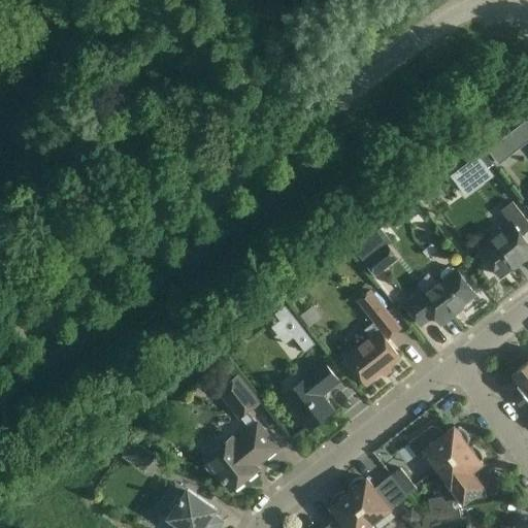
[(527,123),(526,120),(488,150),(496,160),(527,134),(527,123)]
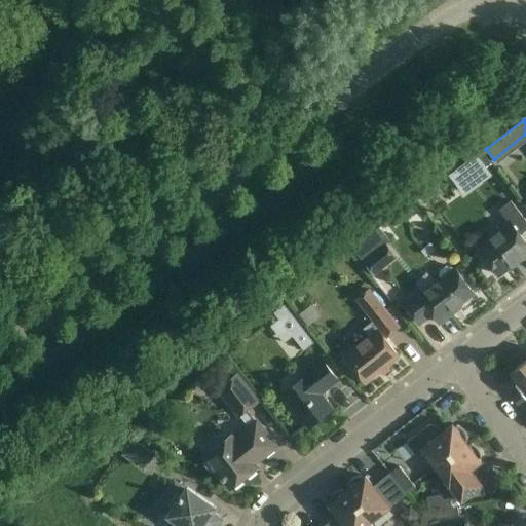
[(476,155),(449,175),(461,192),(488,172),(486,168),(476,155)]
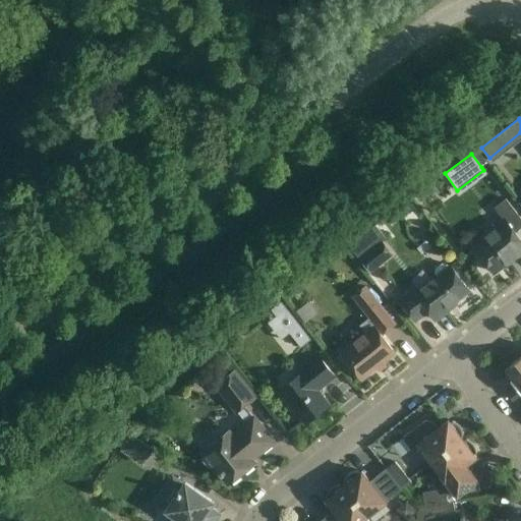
[(503,176),(510,166),(497,156),(487,165),(503,176)]
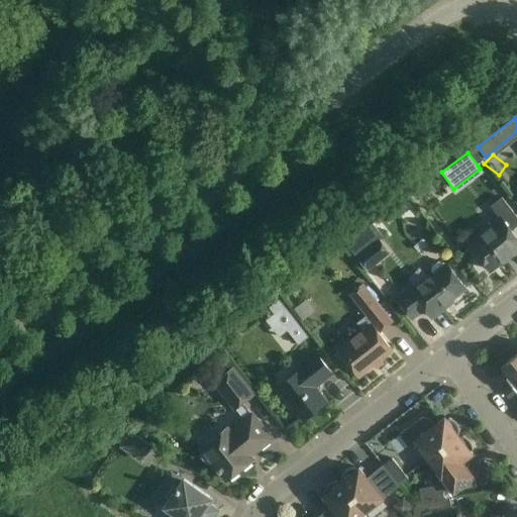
[(429,182),(422,187),(429,197),(436,191),(429,182)]
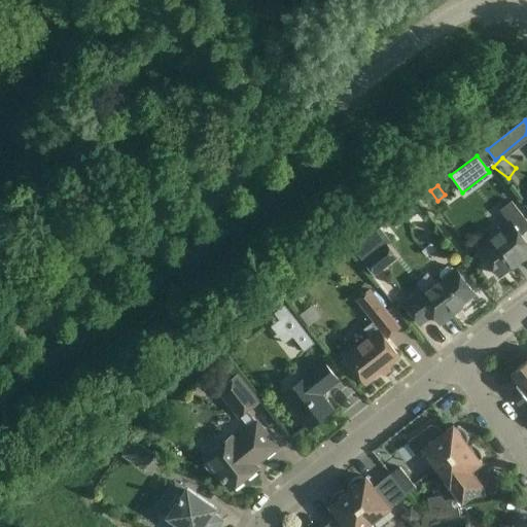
[(497,273),(499,275),(519,259),(521,261),(526,256),(526,243),(521,235),(526,230),(526,220),(512,201),(499,210),(510,223),(478,248),(487,259),(487,264),(494,273),(497,273)]
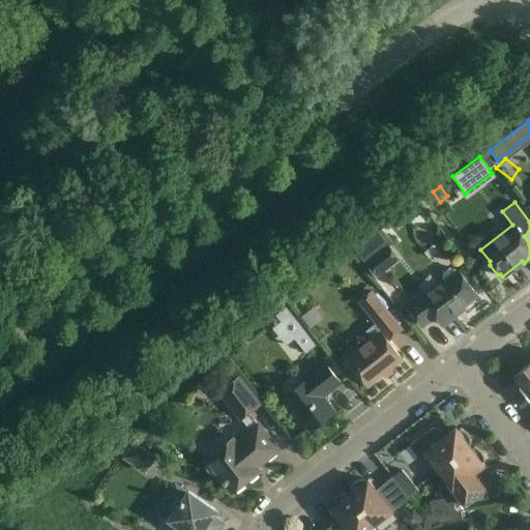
[(382,230),(356,249),(377,276),(387,268),(377,255),(388,246),(392,242),(382,230)]
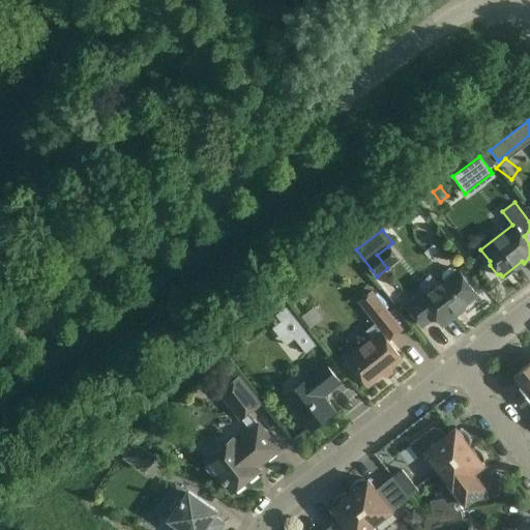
[(454,313),(477,295),(455,267),(454,268),(449,268),(442,273),(442,277),(444,281),(423,298),(420,295),(406,305),(422,326),(436,316),(443,326),(457,316),(454,313)]
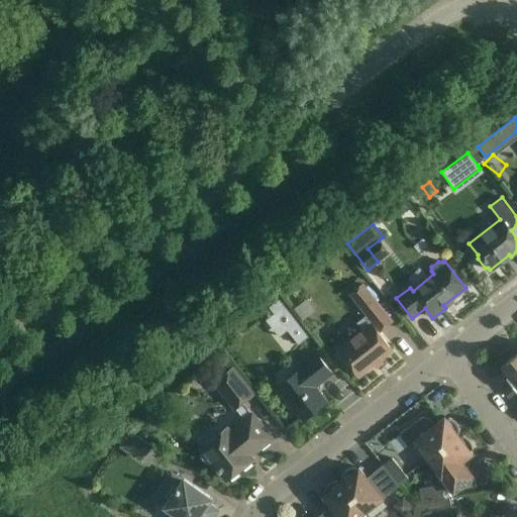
[(338,349),(359,375),(392,349),(378,331),(379,330),(379,331),(392,321),(363,284),(350,294),(368,316),(356,324),(363,331),(338,349)]
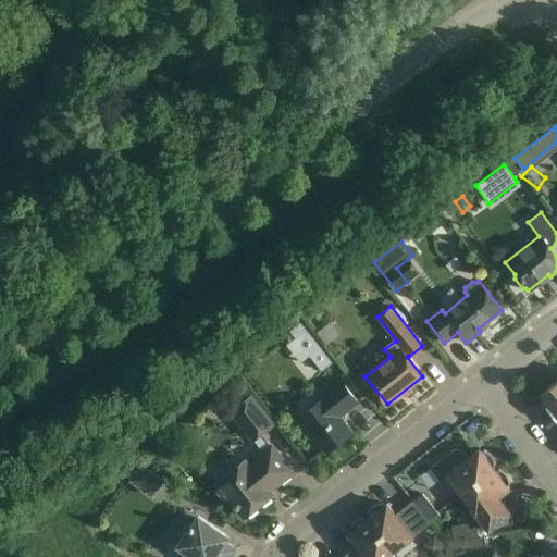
[(300,322),(289,331),(295,337),(310,356),(322,371),(333,362),(300,322)]
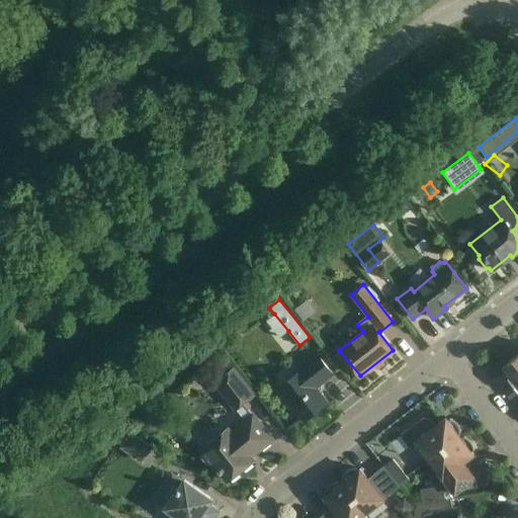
[(308,300),(295,310),(304,321),(316,312),(308,300)]
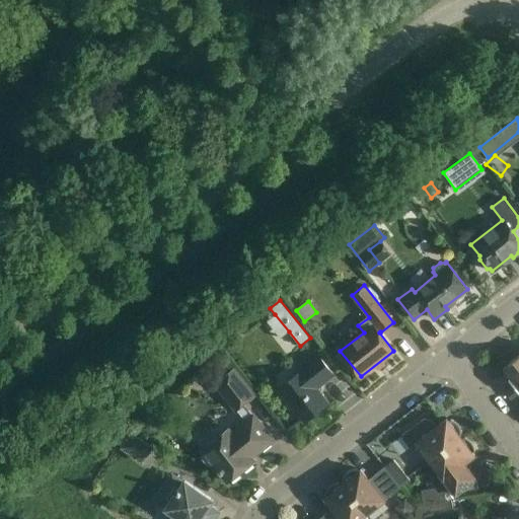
[(278,389),(303,422),(327,402),(319,392),(320,385),(334,375),(315,353),(297,367),(301,371),(278,389)]
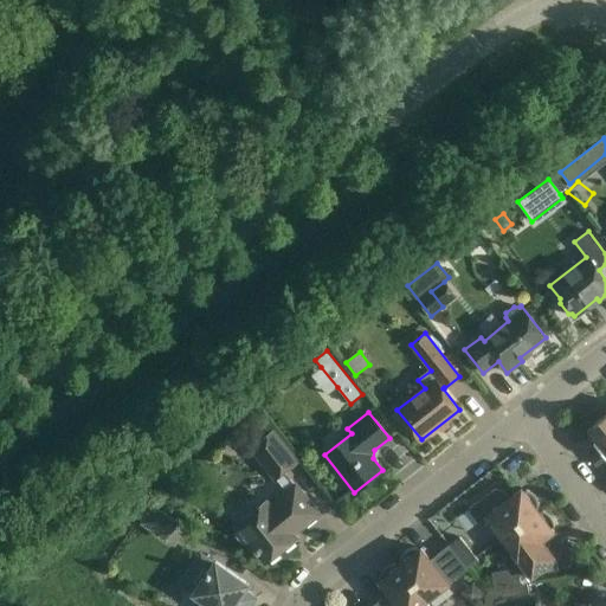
[(601,452),(605,447),(605,414),(588,429),(588,427),(587,429),(595,440),(593,442),(601,452)]
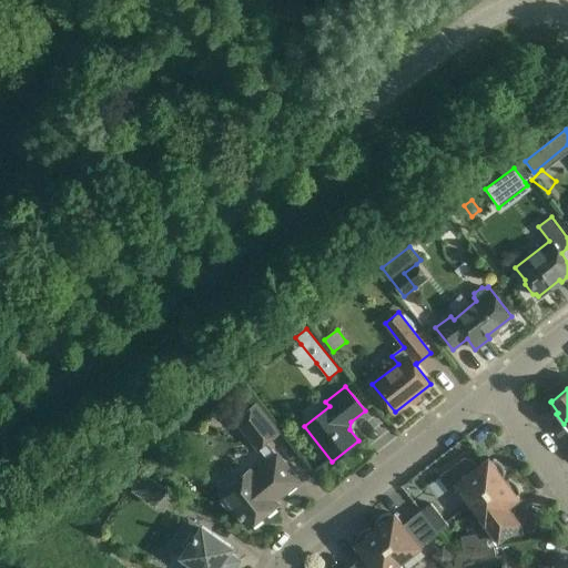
[(257,448),(277,433),(255,405),(235,421),(257,448)]
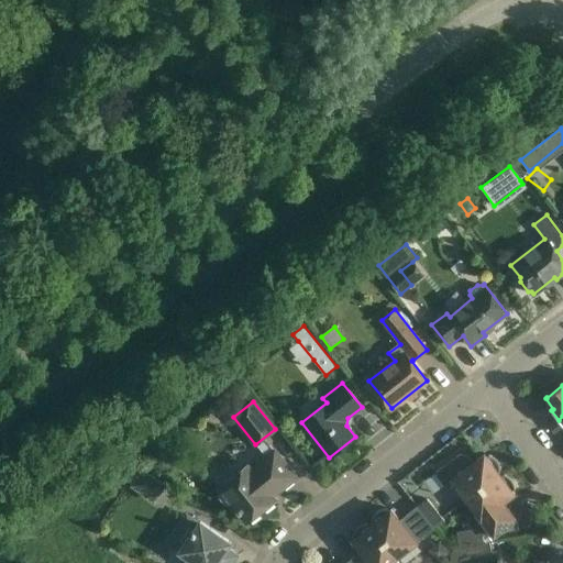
[(295,477),(274,452),(251,470),(247,465),(219,488),(221,490),(219,497),(225,505),(232,505),(246,522),(275,500),(272,496),(295,477)]
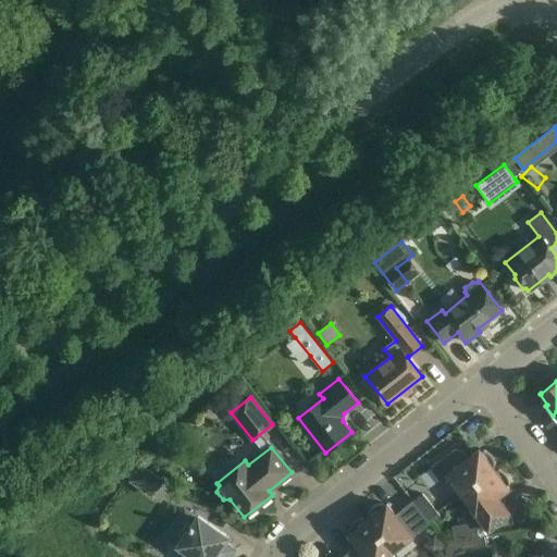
[(430,468),(441,481),(447,475),(460,494),(494,469),(493,467),(494,466),(495,466),(495,463),(495,461),(494,459),(493,457),(492,455),(490,453),(487,452),(485,450),(483,449),(483,452),(481,453),(479,449),(468,458),(463,453),(462,452),(461,450),(459,450),(458,449),(457,449),(455,449),(454,450),(453,452),(430,468)]
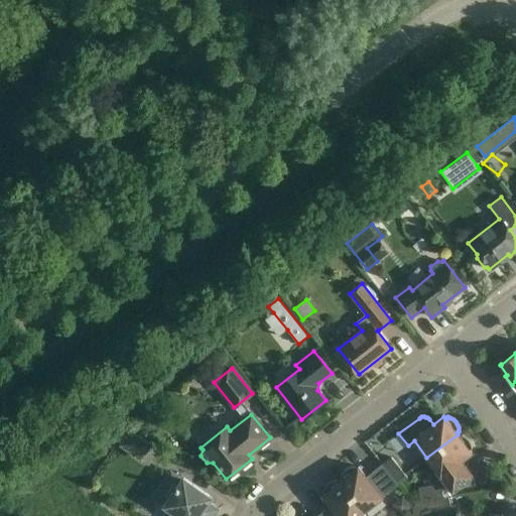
[(131,431),(121,444),(141,459),(150,444),(131,431)]
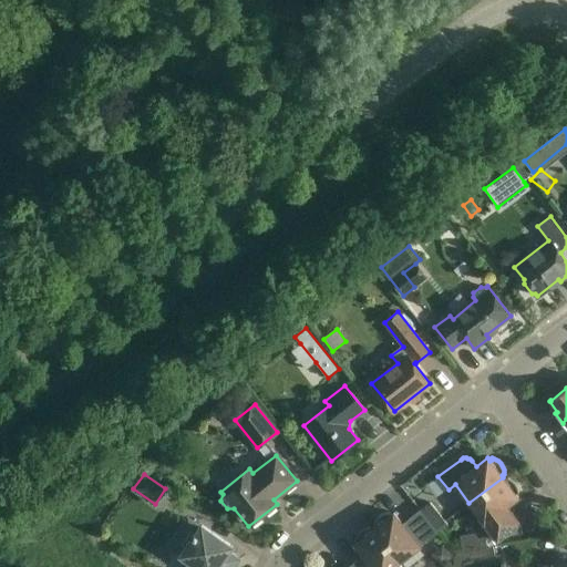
[(497,540),(505,535),(519,524),(512,513),(508,515),(503,509),(518,497),(516,495),(517,494),(518,494),(518,492),(518,490),(517,487),(516,485),(515,483),(513,481),(512,480),(509,478),(507,477),(506,478),(505,480),(503,477),(468,503),(497,540)]
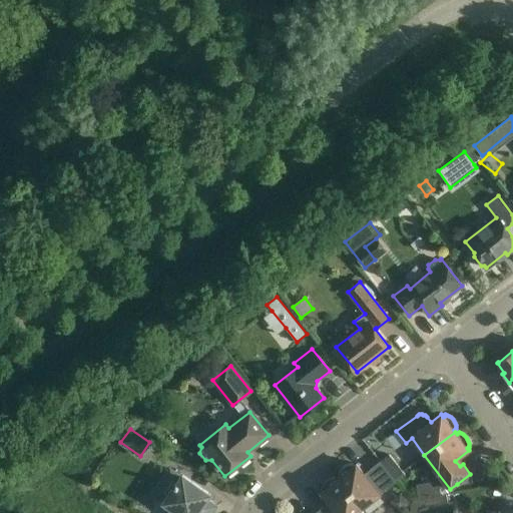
[(389,454),(380,462),(396,482),(405,475),(389,454)]
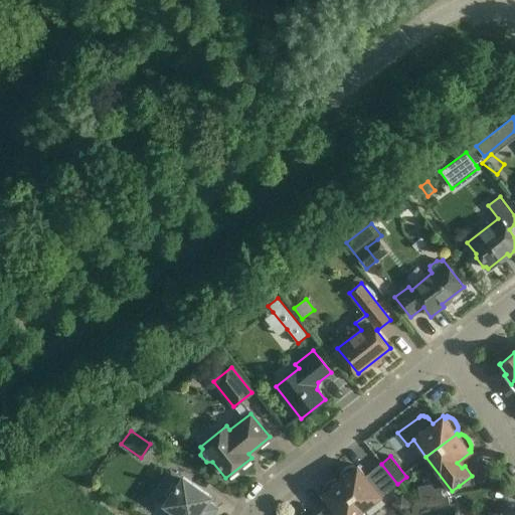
[(340,480),(363,510),(397,484),(381,464),(371,472),(374,475),(368,479),(357,466),(355,468),(354,467),(354,466),(352,466),(350,466),(348,467),(346,468),(344,469),(342,471),(341,473),(340,475),(340,477),(341,477),(342,478),(340,480)]
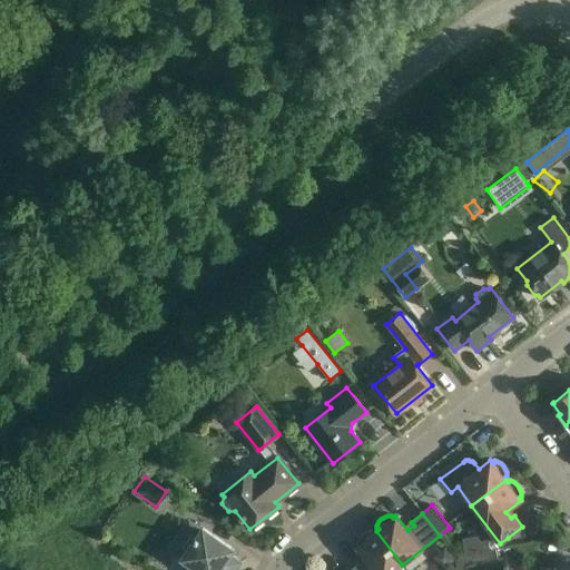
[(189,521),(179,536),(168,550),(182,559),(193,567),(190,569),(235,569),(236,569),(225,561),(234,550),(203,528),(202,529),(189,521)]
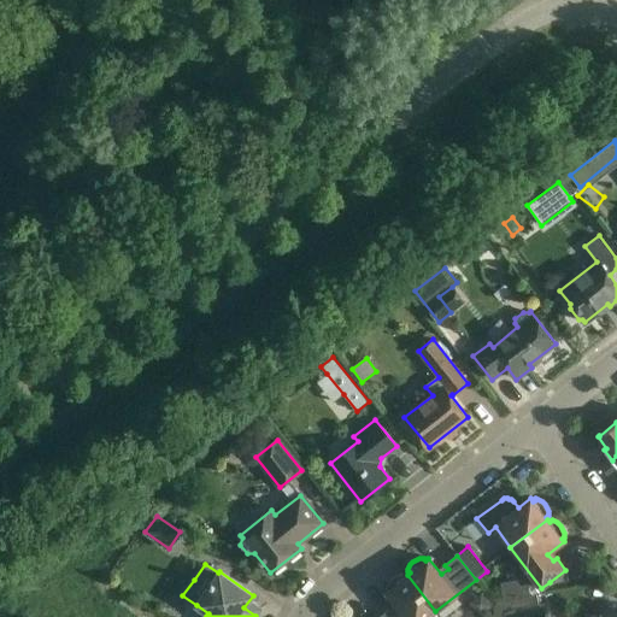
[(388,610),(378,616),(428,616),(435,611),(407,575),(405,577),(404,576),(404,574),(401,574),(398,575),(395,576),(393,577),(392,579),(389,581),(388,583),(387,585),(386,588),(387,588),(388,589),(386,592),(398,609),(392,613),(388,610)]
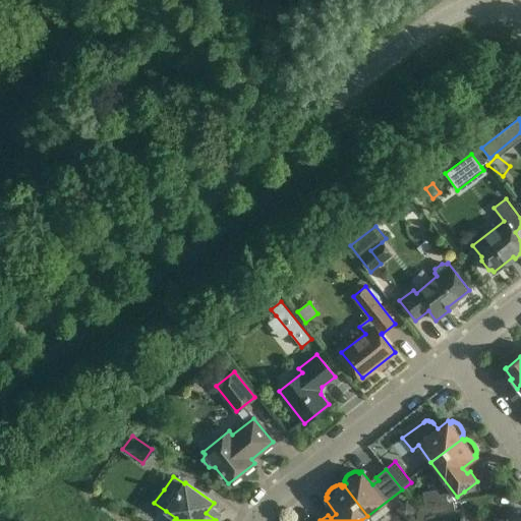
[(444,487),(422,491),(425,507),(439,505),(447,503),(444,487)]
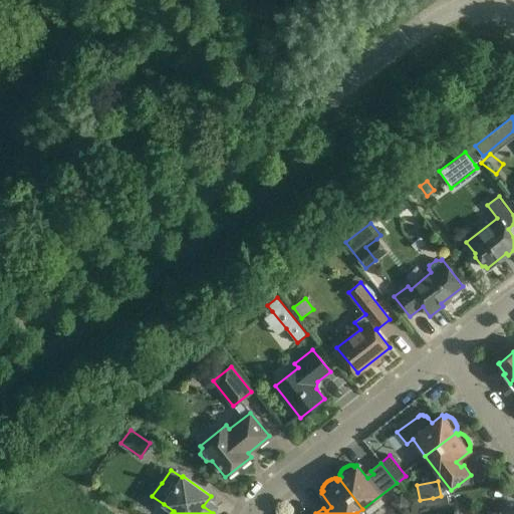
[(402,494),(390,503),(399,513),(411,505),(402,494)]
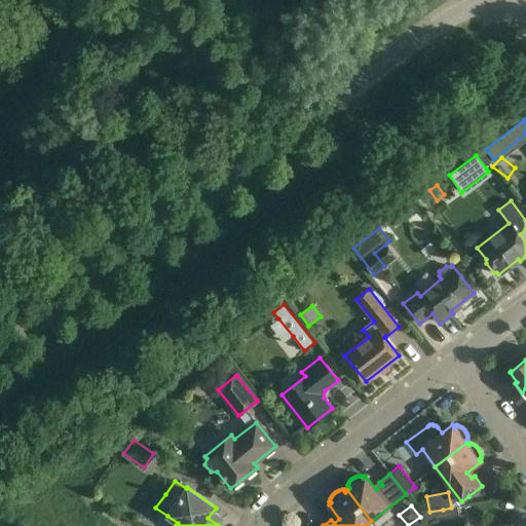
[(459,516),(457,506),(451,508),(443,510),(445,518),(459,516)]
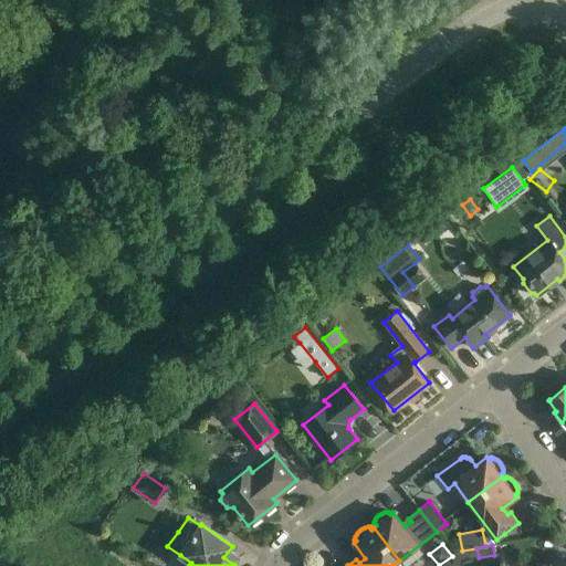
[(479,557),(477,548),(462,551),(454,552),(463,561),(479,557)]
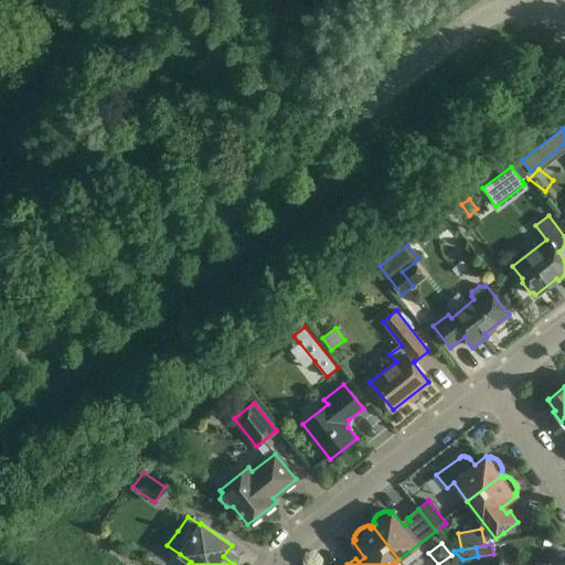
[(451,564),(460,564),(462,560),(454,551),(451,564)]
